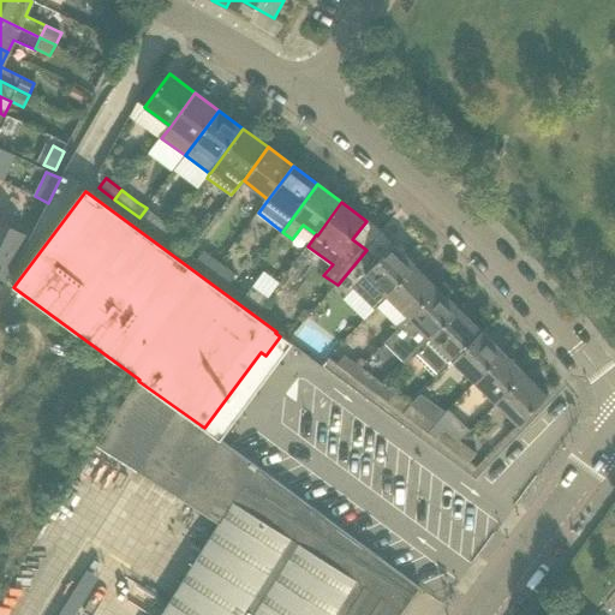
[(171,226),(155,214),(147,208),(139,218),(163,236),(171,226)]
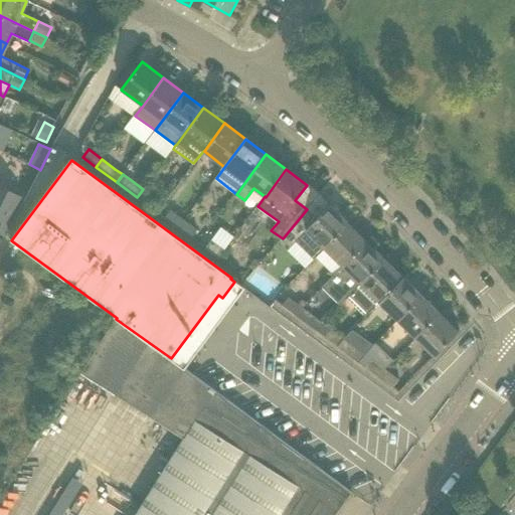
[(0,234),(3,237),(4,237),(6,233),(23,197),(0,183),(0,234)]
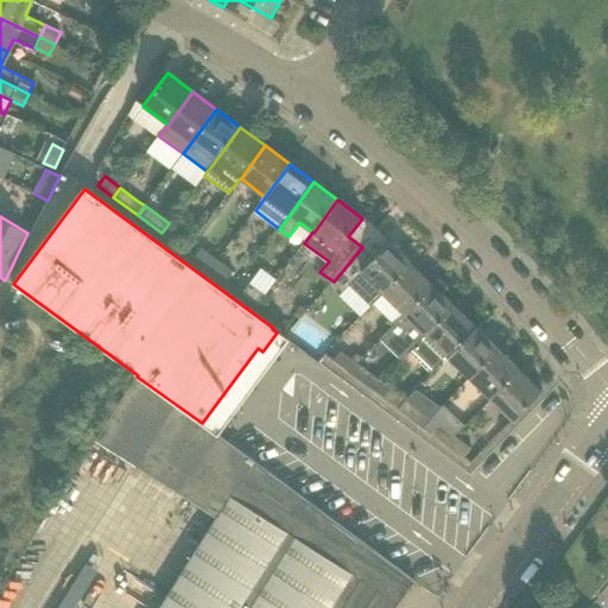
[(169,223),(162,233),(177,245),(184,235),(169,223)]
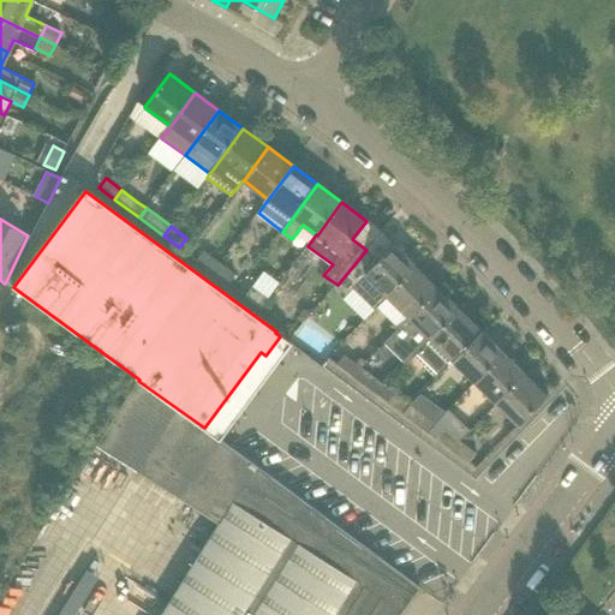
[(417,267),(394,245),(378,262),(366,250),(338,285),(348,293),(353,287),(375,308),(377,305),(387,296),(388,297),(417,267)]
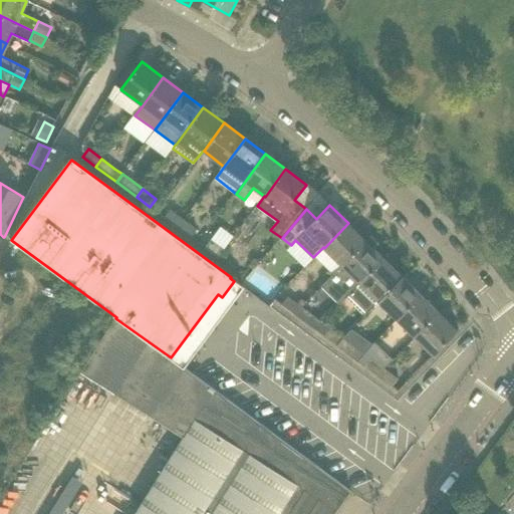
[(179,228),(185,220),(171,210),(165,218),(179,228)]
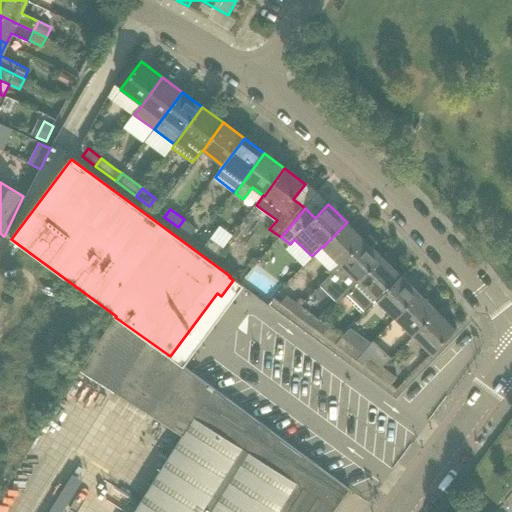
[(184,219),(178,227),(190,237),(196,229),(184,219)]
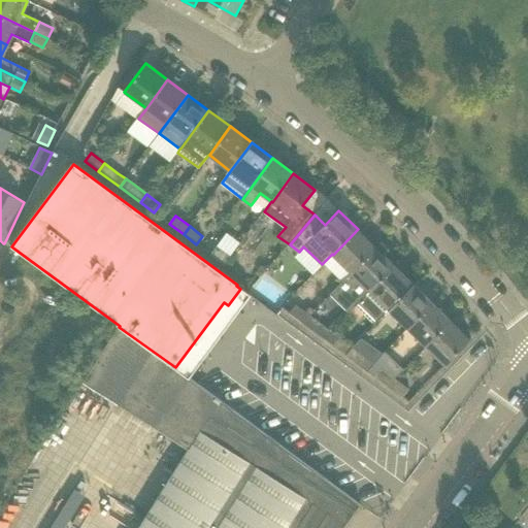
[(376,248),(358,229),(333,255),(332,254),(324,262),(342,281),(351,271),(352,273),(378,245),(376,248)]
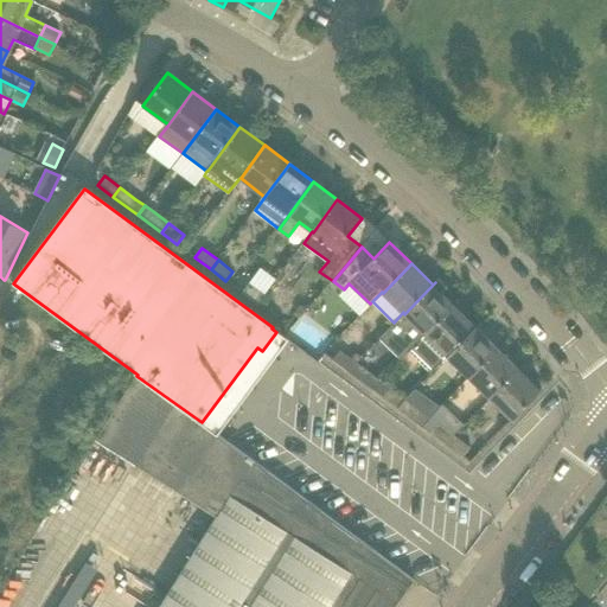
[(441,281),(439,279),(435,282),(404,314),(403,312),(394,323),(379,338),(402,358),(413,347),(453,305),(442,294),(447,289),(440,282),(441,281)]
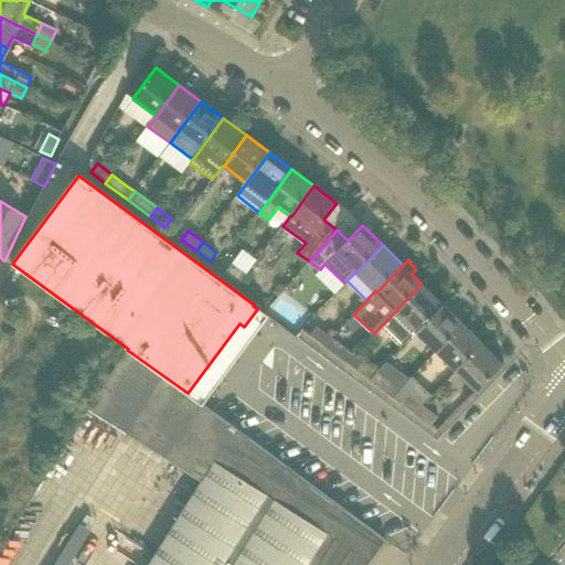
[(232,264),(225,273),(241,284),(247,275),(232,264)]
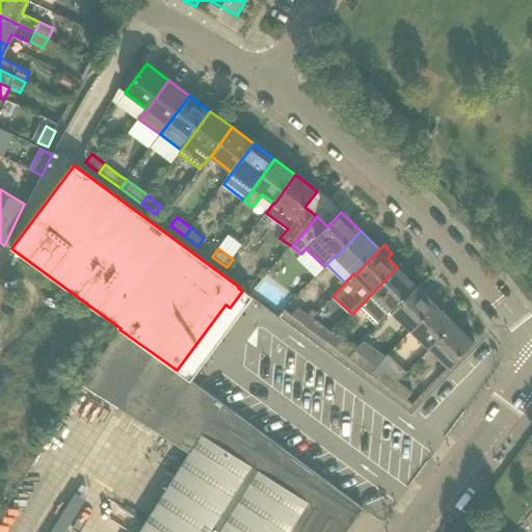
[(380,323),(392,312),(417,287),(397,267),(362,304),(380,323)]
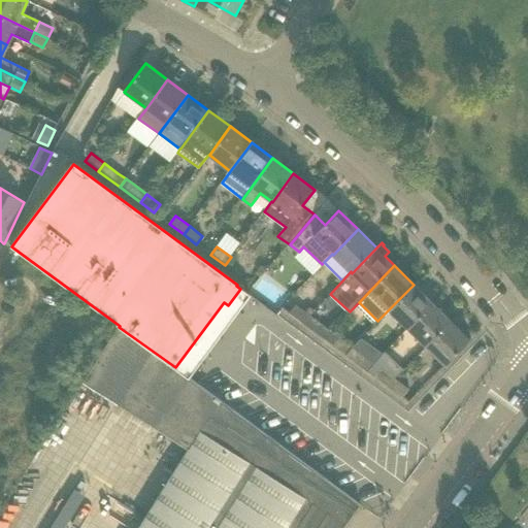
[(408,329),(433,303),(414,285),(389,309),(408,329)]
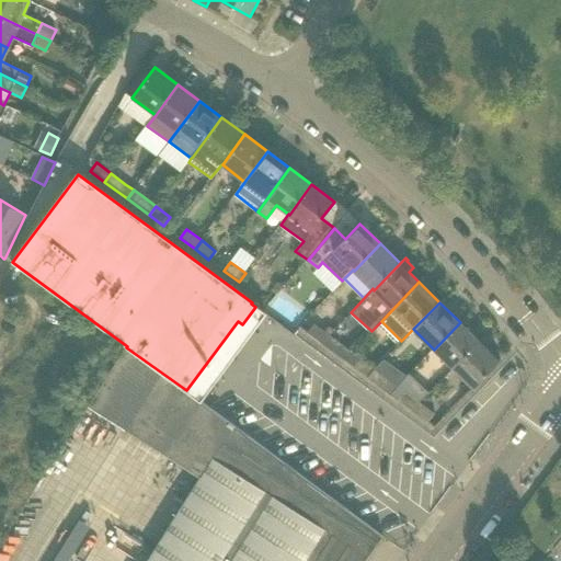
[(454,368),(479,341),(460,322),(434,350),(454,368)]
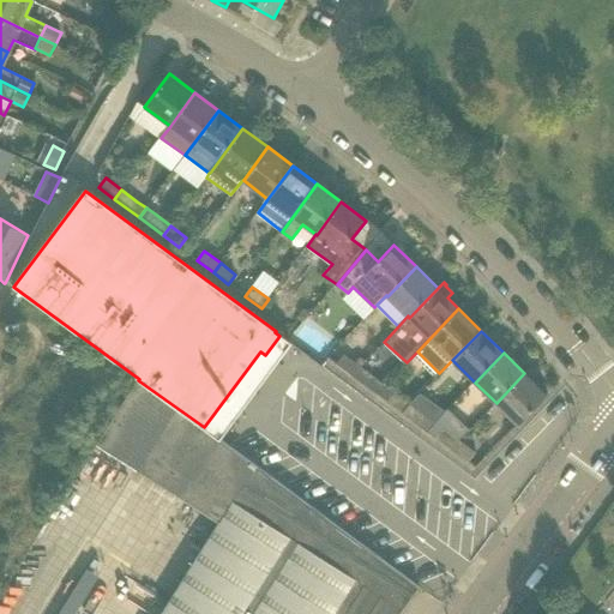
[(354,377),(361,367),(344,355),(337,365),(354,377)]
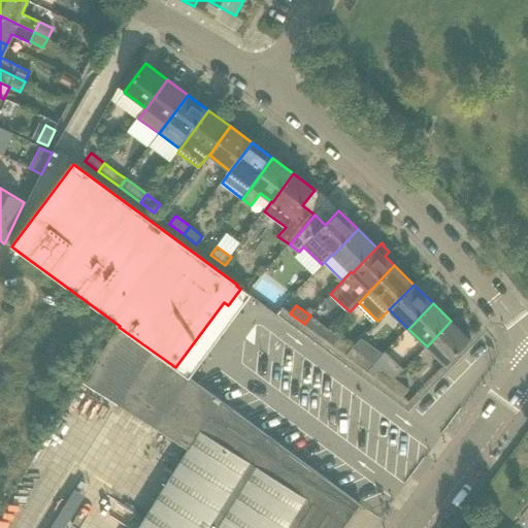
[(310,316),(304,324),(325,339),(332,332),(310,316)]
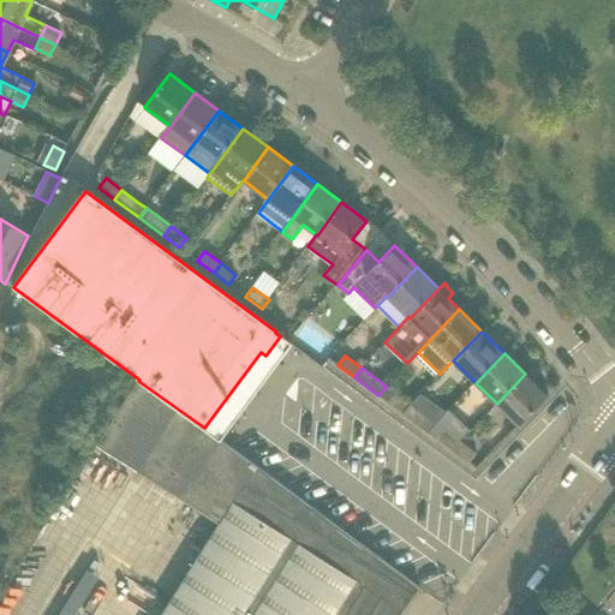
[(497,404),(519,425),(548,396),(525,374),(497,404)]
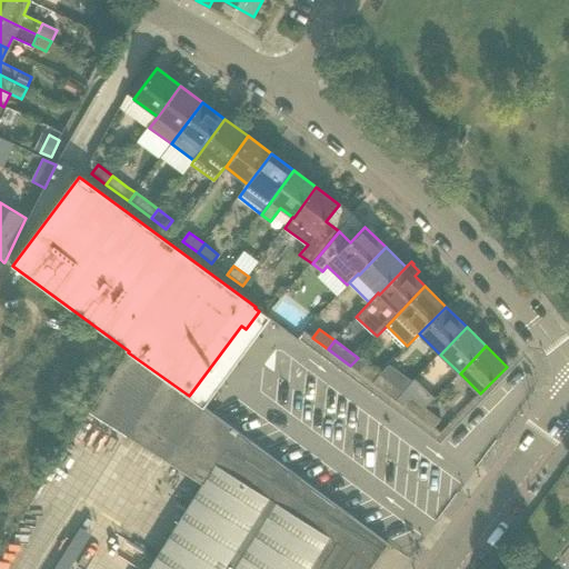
[(370,568),(389,545),(222,421),(128,351),(90,411),(203,485),(149,568),(370,568)]
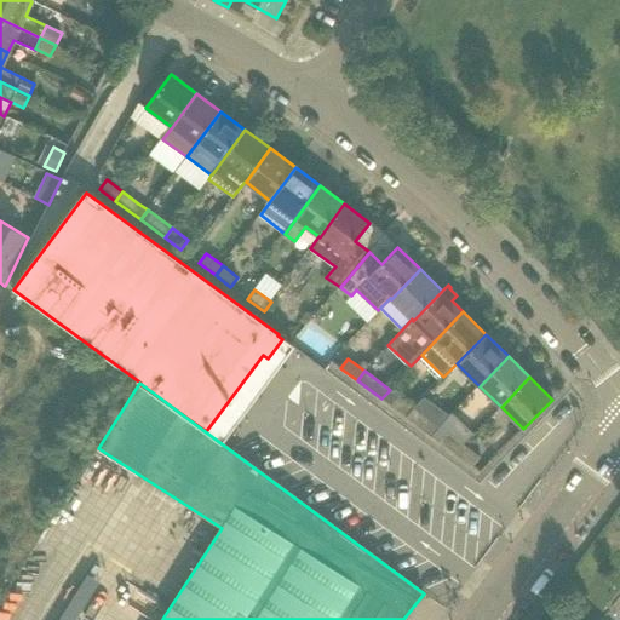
[(407,418),(414,408),(390,390),(382,399),(407,418)]
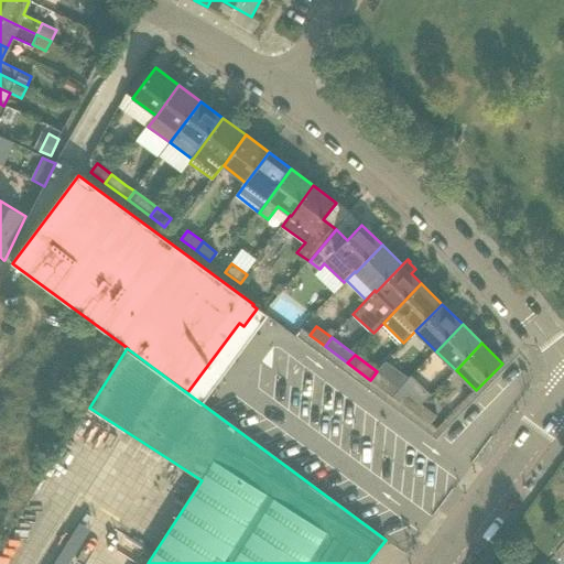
[(384,362),(378,371),(377,371),(370,380),(384,390),(391,381),(386,378),(393,369),(384,362)]
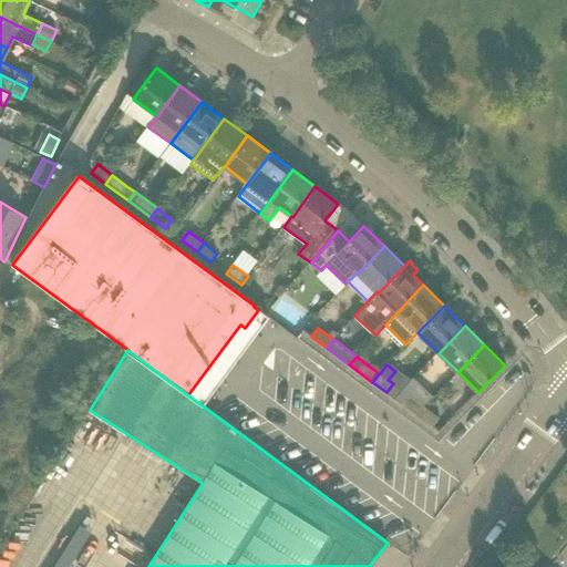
[(419,416),(424,406),(410,395),(403,404),(419,416)]
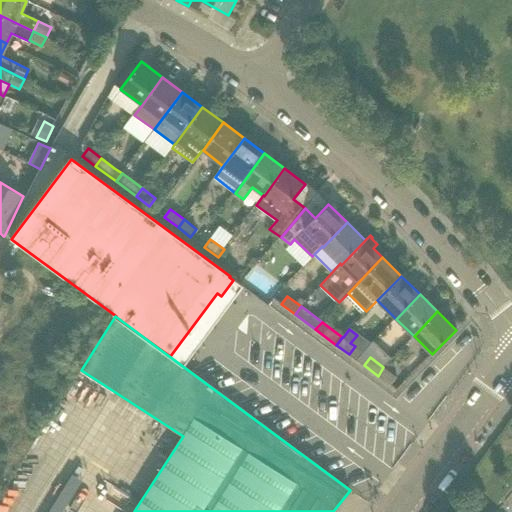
[(383,367),(378,376),(390,385),(396,377),(383,367)]
